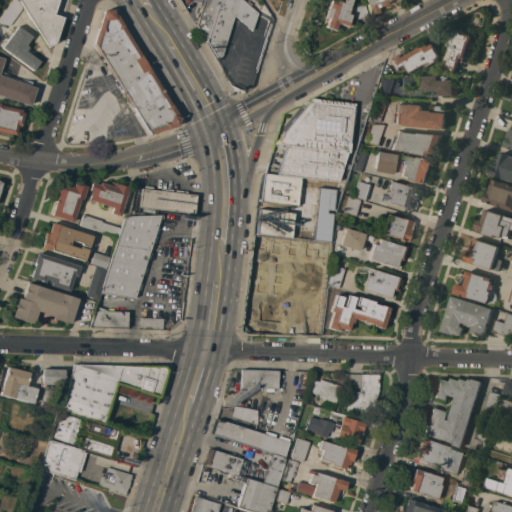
[(9,25),(0,22),(0,18),(13,0),(17,0),(22,7),(9,25)]
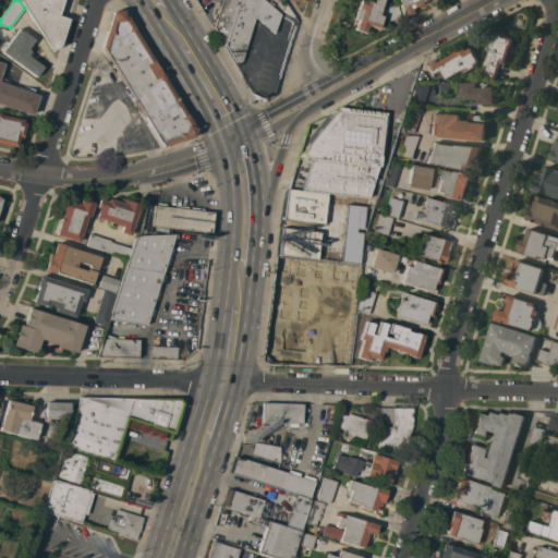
[(62,0),(58,15),(69,19),(60,47),(52,51),(21,0),(62,0)]
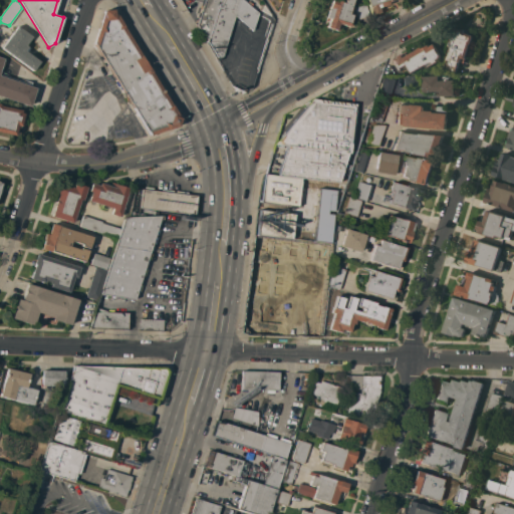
[(220,0),(209,40),(205,37),(204,38),(195,24),(201,5),(200,5),(201,0),(220,0)]
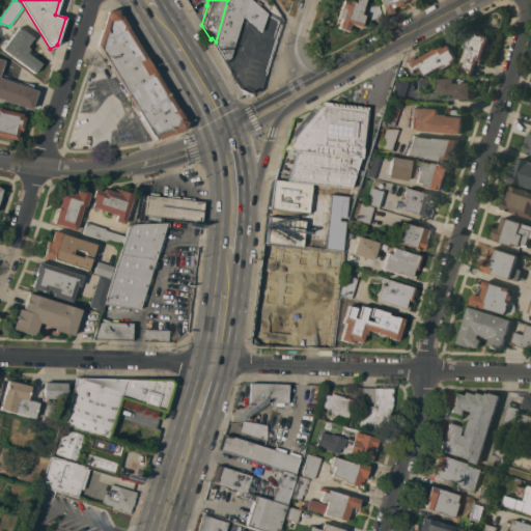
[(227,0),(252,0),(267,12),(261,31),(260,30),(251,58),(246,56),(243,67),(231,63),(232,59),(229,58),(229,60),(228,61),(226,61),(225,61),(224,59),(223,59),(214,45),(216,42),(227,0)]
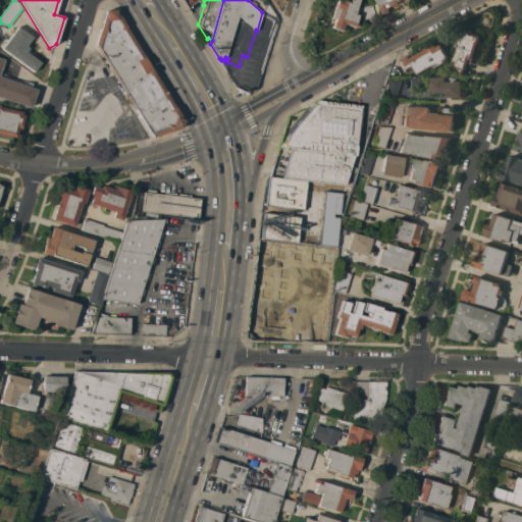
[(357,0),(353,14),(357,15),(354,27),(346,24),(344,32),(331,29),(334,19),(331,17),(336,0),(341,0),(350,3),(350,0),(357,0)]
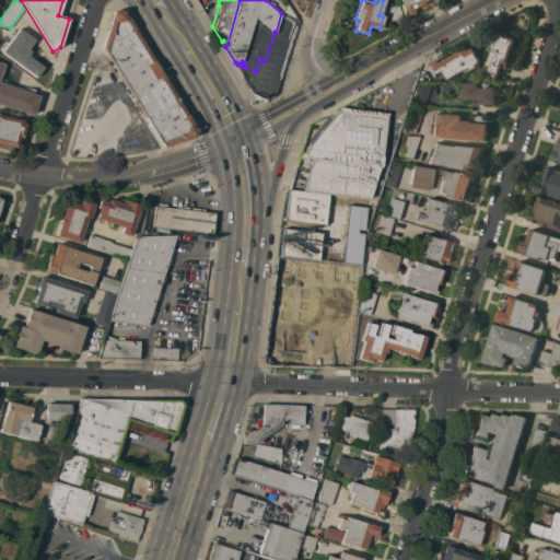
[(429,0),(426,1),(427,3),(416,8),(416,10),(413,11),(415,13),(405,16),(399,0),(429,0)]
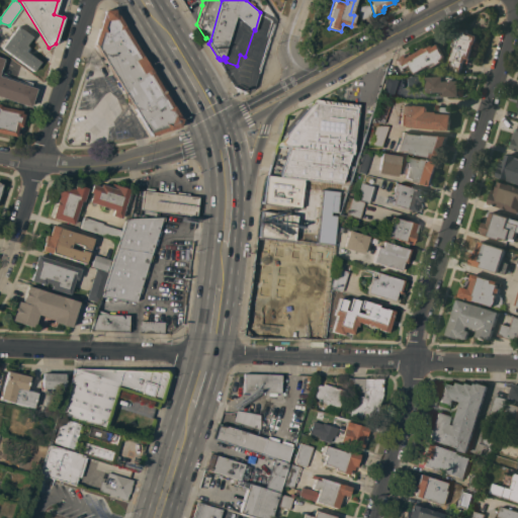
[(372,16),(360,20),(355,8),(367,4),(372,16)]
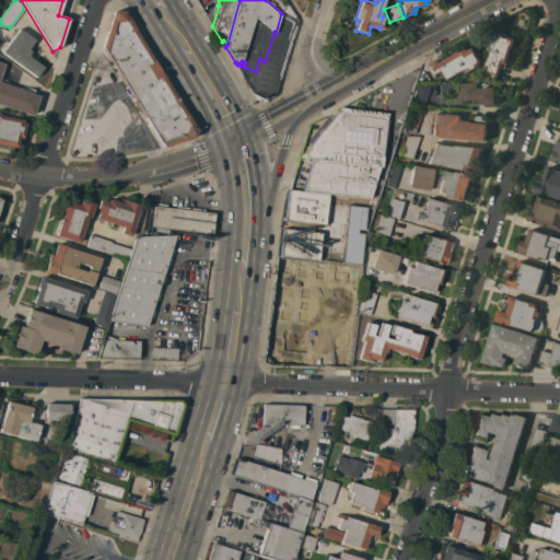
[(124,11),(114,11),(103,45),(164,147),(193,137),(195,128),(124,11)]
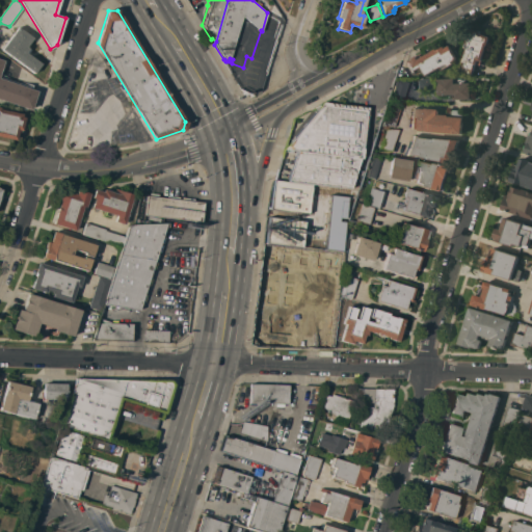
[(2,50),(19,27),(33,37),(27,47),(31,50),(28,54),(42,63),(34,74),(2,50)]
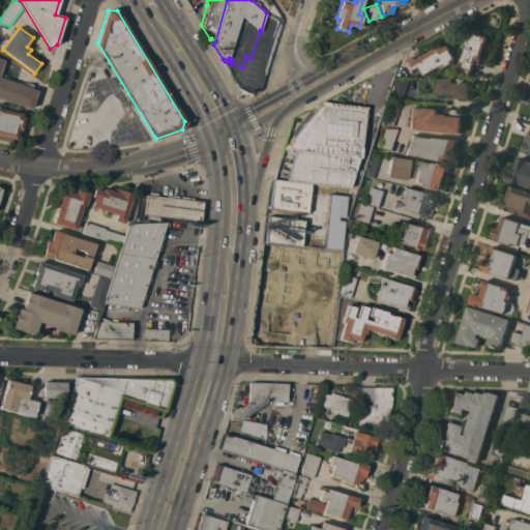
[(488,43),(486,42),(479,64),(474,63),(471,75),(460,70),(466,47),(465,47),(470,28),(475,30),(477,29),(479,30),(480,31),(479,33),(489,35),(489,36),(489,37),(488,43)]
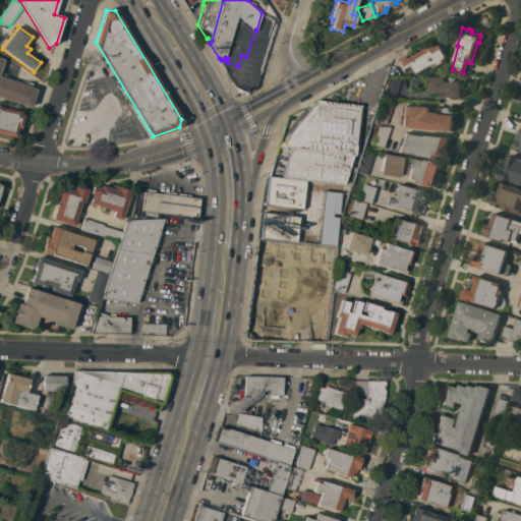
[(408,54),(410,57),(428,47),(429,49),(436,45),(437,46),(441,44),(448,56),(447,58),(444,60),(445,62),(436,67),(433,64),(419,73),(414,65),(408,68),(409,70),(407,71),(406,69),(404,71),(398,61),(408,54)]
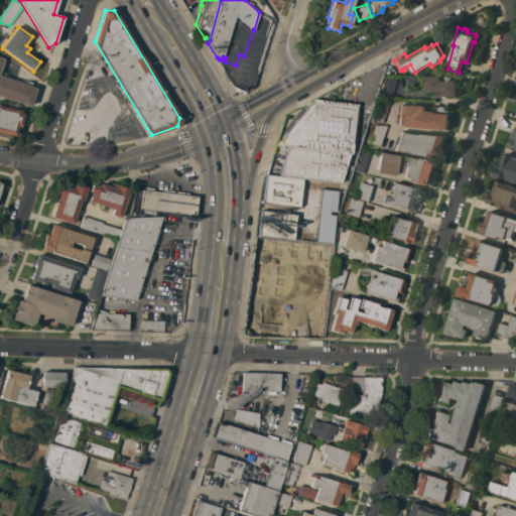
[(0,96),(0,57),(4,59),(0,72),(1,73),(0,75),(28,84),(28,82),(31,83),(30,87),(36,89),(30,107),(0,96)]
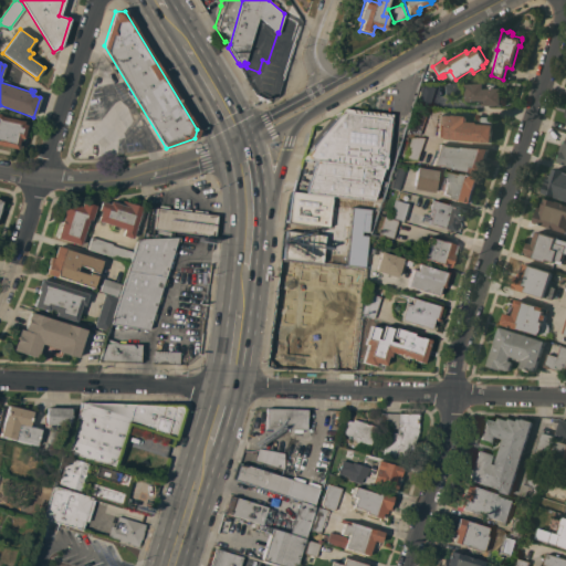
[(485,82),(485,88),(494,87),(494,86),(496,86),(496,87),(502,87),(503,104),(484,105),(484,100),(468,101),(467,83),(485,82)]
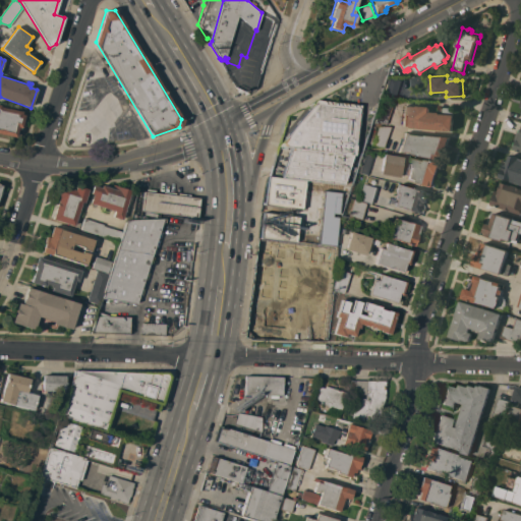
[(424,88),(412,89),(411,77),(423,76),(424,88)]
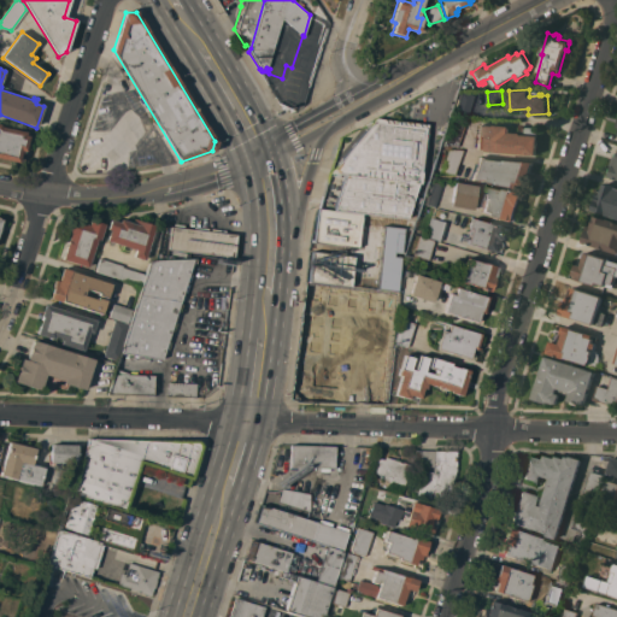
[(460,92),(474,97),(457,147),(444,146),(460,92)]
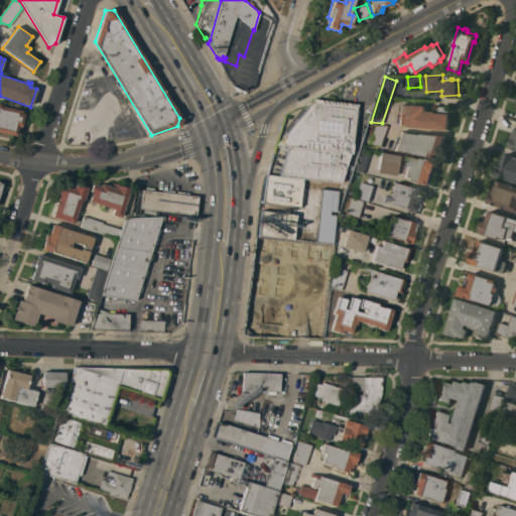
[(288,146),(274,144),(313,100),(358,105),(353,154),(351,153),(350,154),(288,147),(288,146)]
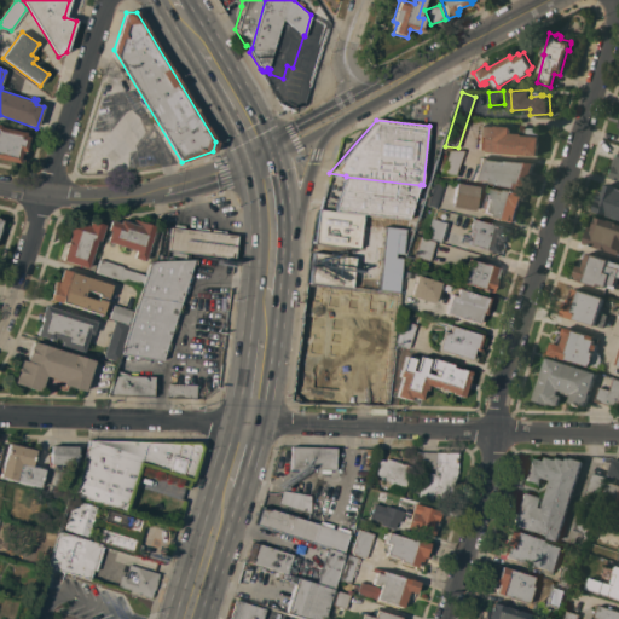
[(478,150),(479,125),(490,126),(490,125),(496,126),(512,127),(512,128),(513,128),(513,132),(522,133),(524,127),(539,128),(538,136),(541,136),(538,155),(478,150)]
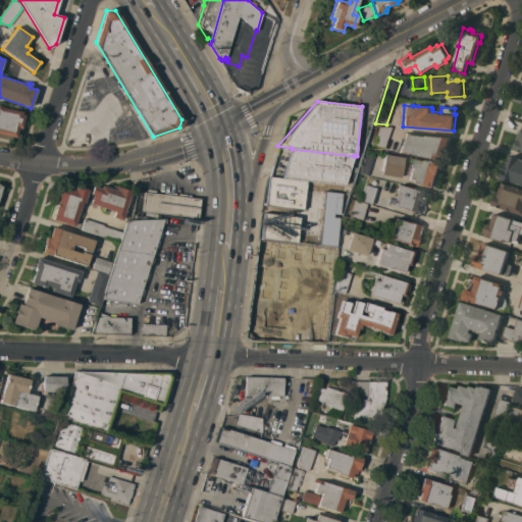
[(0,134),(0,106),(1,107),(21,111),(20,114),(23,115),(20,128),(19,128),(19,129),(16,128),(15,138),(0,134)]
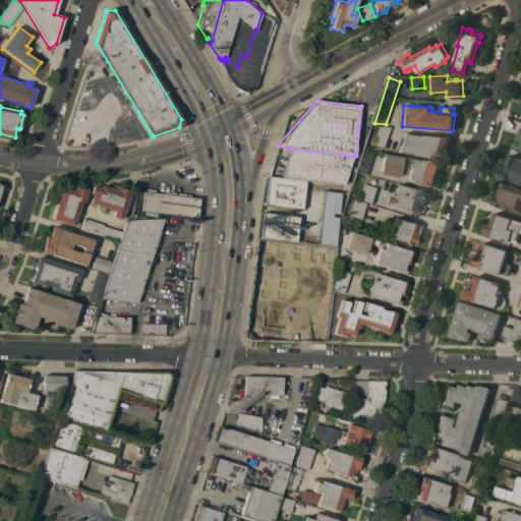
[(383,149),(371,148),(379,126),(390,127),(383,149)]
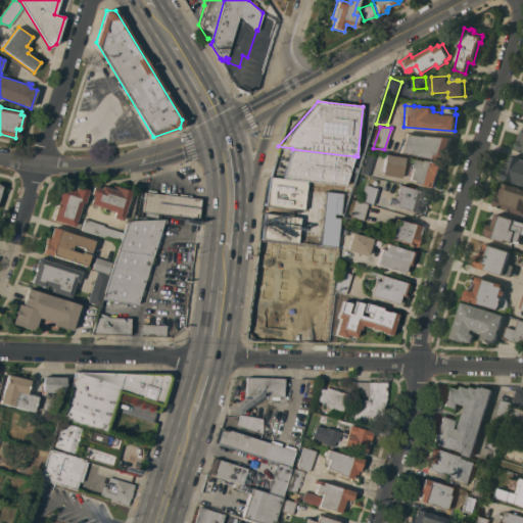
[(513,149),(522,151),(522,130),(518,130),(513,149)]
